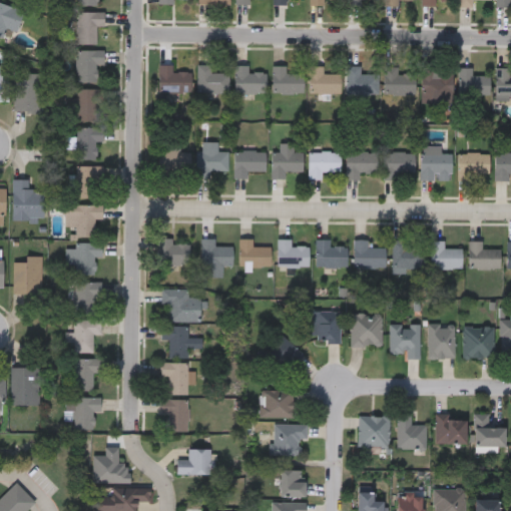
[(81,0),(82,8),(103,8),(102,0),(81,0)]
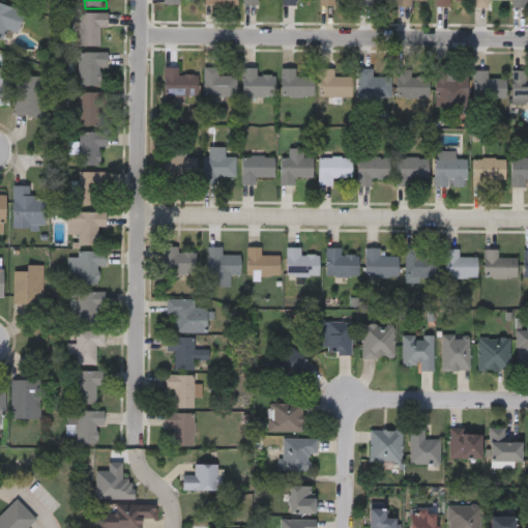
[(357,0),(325,0),(325,9),(340,9),(340,1),(358,1),(357,0)]
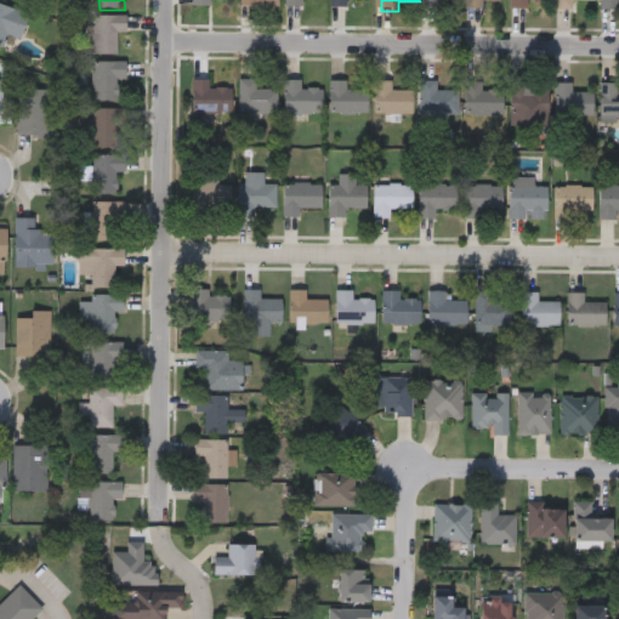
[(510,0),(472,0),(472,10),(489,11),(489,3),(510,3),(510,0)]
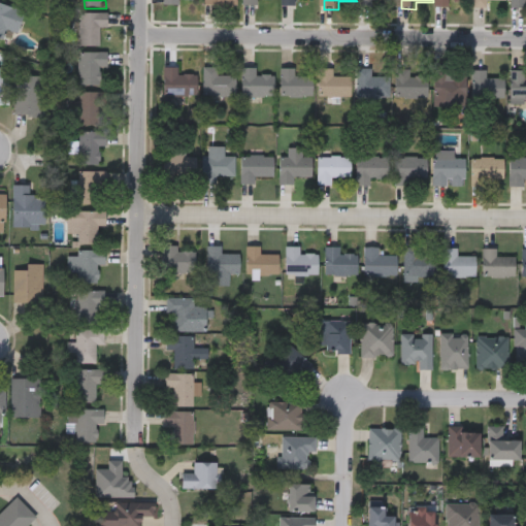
[(440,0),(440,9),(454,9),(454,3),(471,3),(471,0),(440,0)]
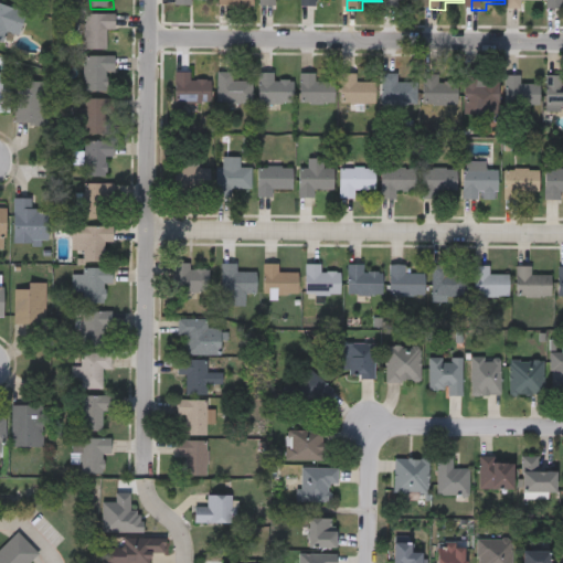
[(507,0),(522,0),(522,9),(507,9),(507,0)]
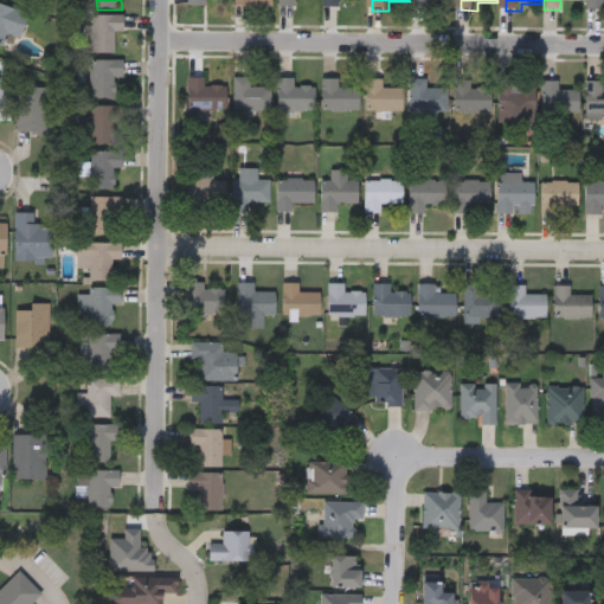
[(603,0),(603,10),(588,10),(588,0),(603,0)]
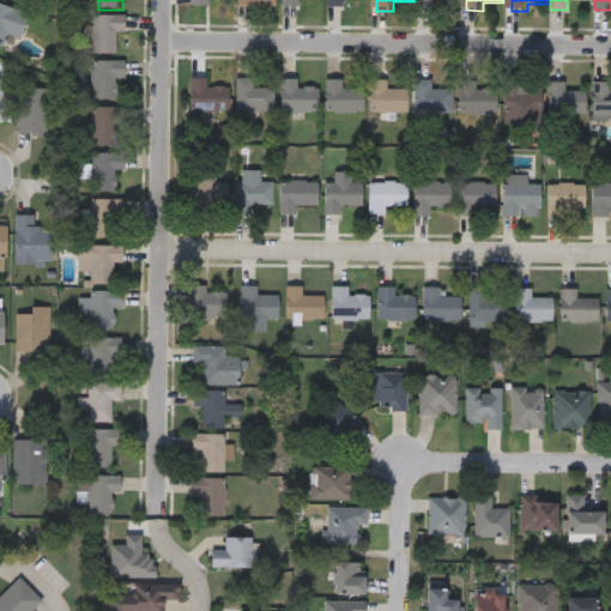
[(8,35),(5,44),(0,42),(0,2),(30,11),(22,38),(8,35)]
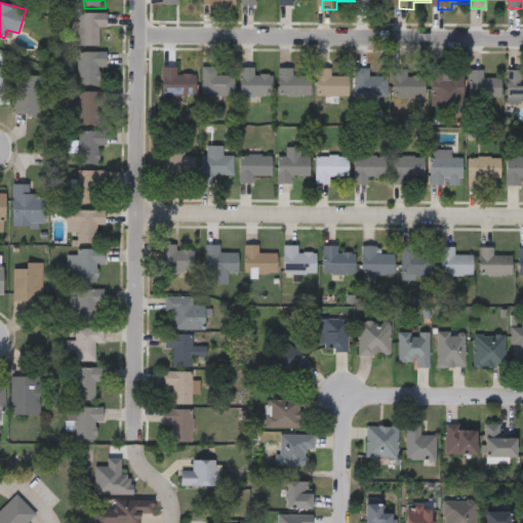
[(107,13),(107,45),(79,45),(79,13),(107,13)]
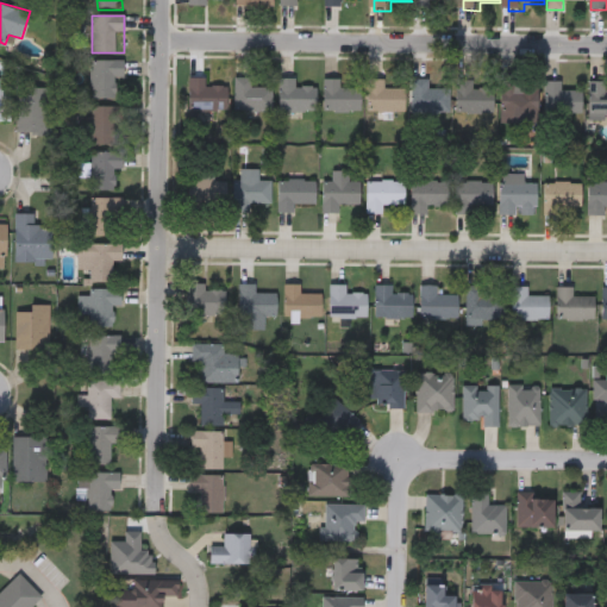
[(124,60),(124,79),(117,79),(117,99),(92,99),(92,60),(124,60)]
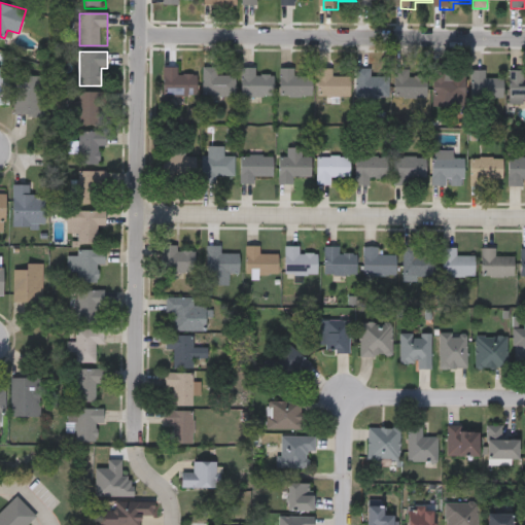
[(0,66),(1,66),(1,73),(10,73),(10,105),(0,105),(0,66)]
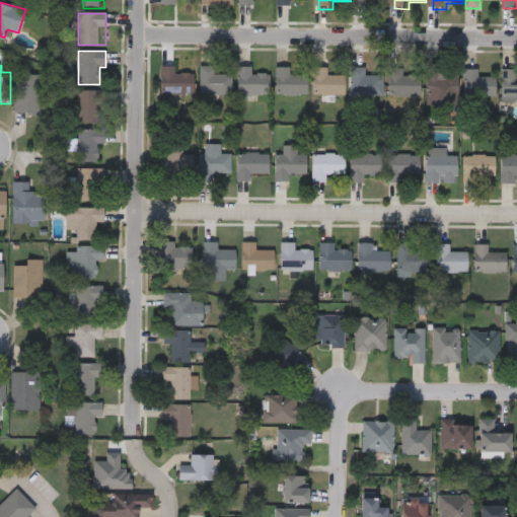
[(214,66),(214,75),(232,75),(232,94),(200,94),(200,66),(214,66)]
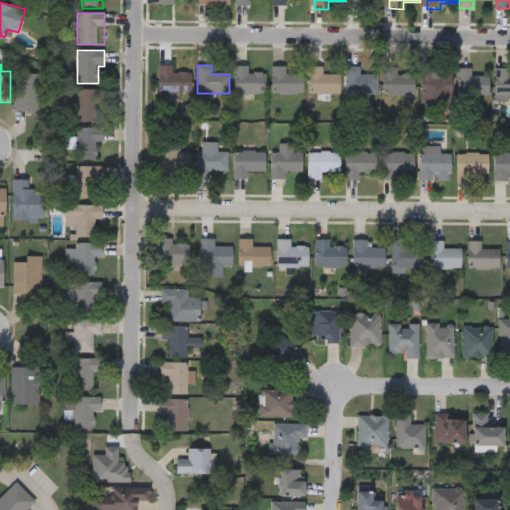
[(159,66),(172,66),(172,74),(192,74),(192,93),(159,93),(159,66)]
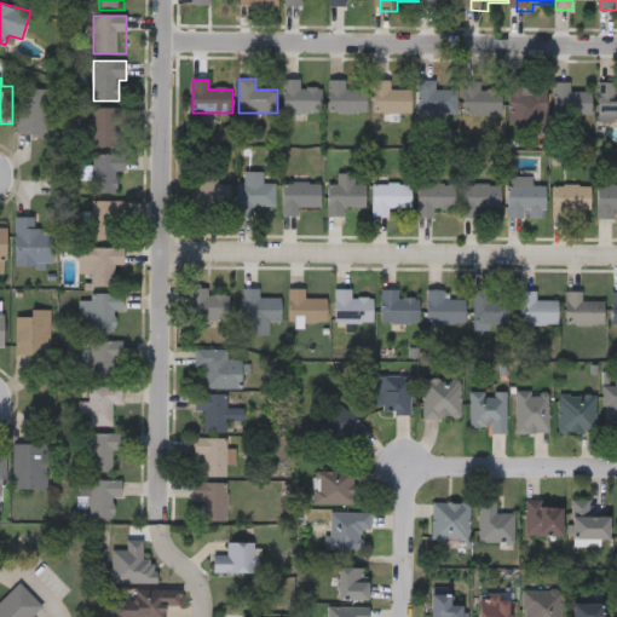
[(322,113),(284,113),(284,80),(300,80),(300,90),(322,90),(322,113)]
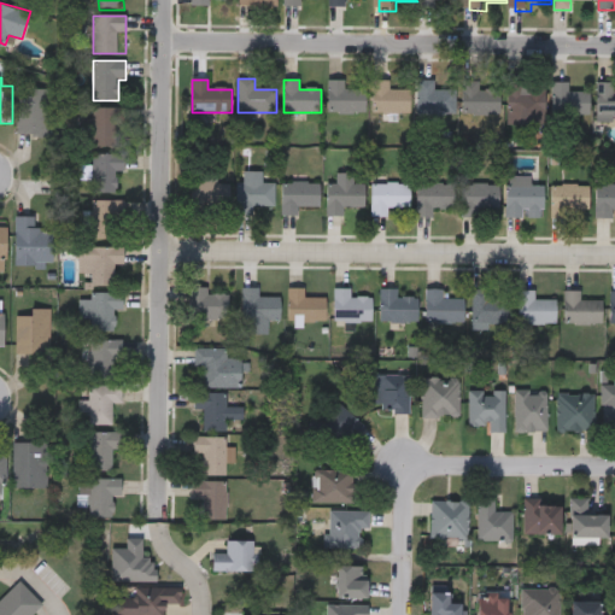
[(328,113),(328,80),(344,81),(344,89),(367,91),(365,115),(328,113)]
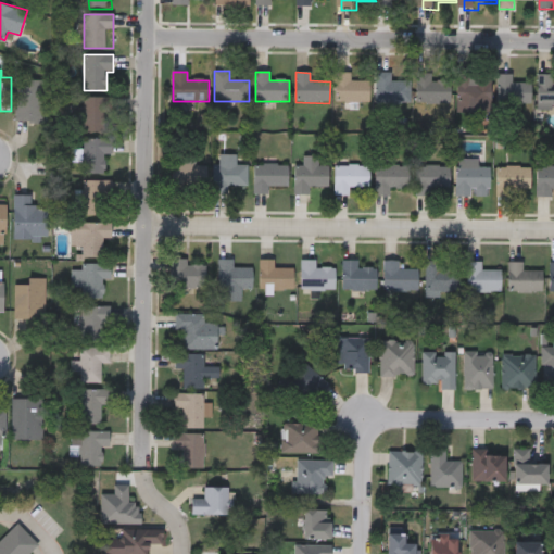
[(336,103),(336,72),(351,72),(351,80),(370,80),(370,103),(336,103)]
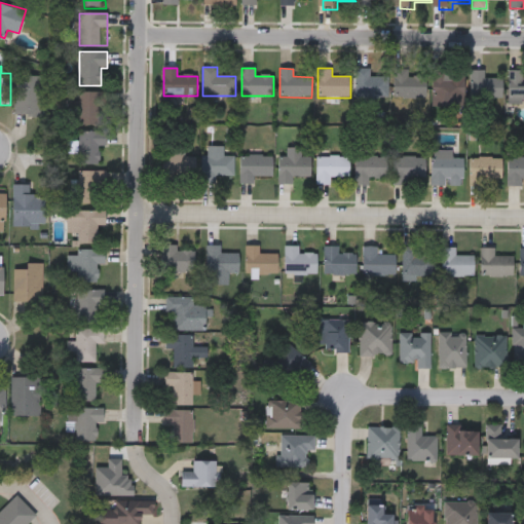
[(388,72),(388,98),(357,98),(357,69),(371,69),(371,72),(388,72)]
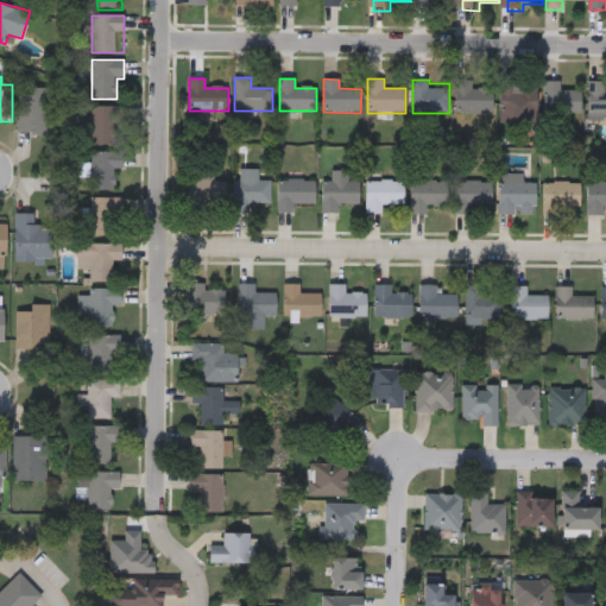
[(456,113),(456,81),(472,81),(472,89),(493,89),(493,113),(456,113)]
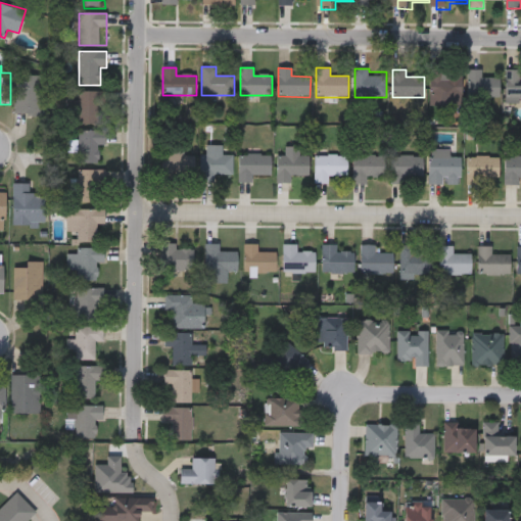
[(462,97),(431,97),(431,69),(462,69),(462,97)]
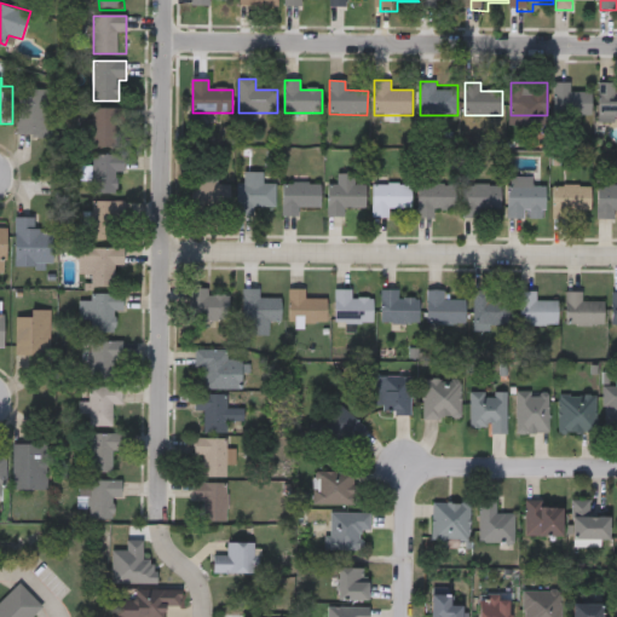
[(554,116),(554,82),(571,82),(571,92),(593,92),(593,116),(554,116)]
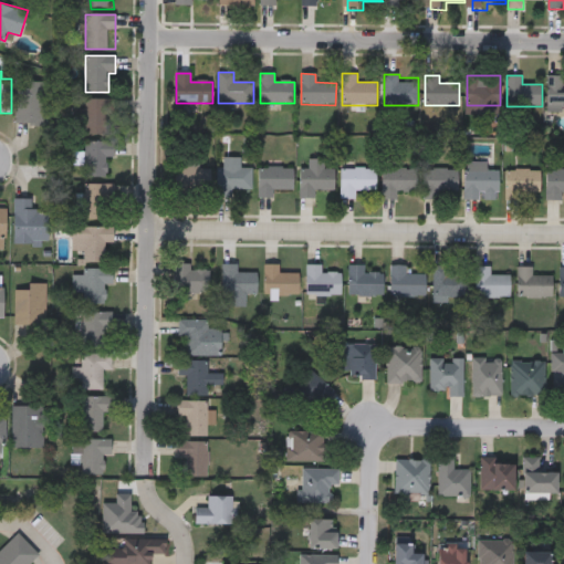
[(561,75),(561,82),(563,82),(563,106),(562,106),(562,112),(547,112),(549,75),(561,75)]
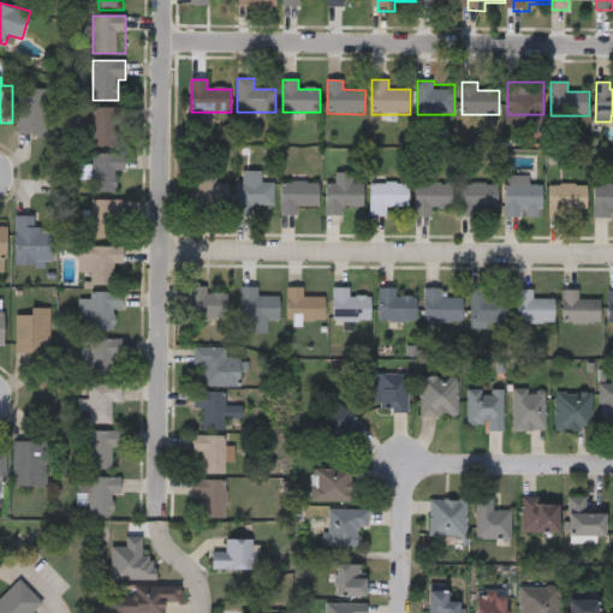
[(52,88),(51,135),(18,134),(19,94),(33,94),(33,88),(52,88)]
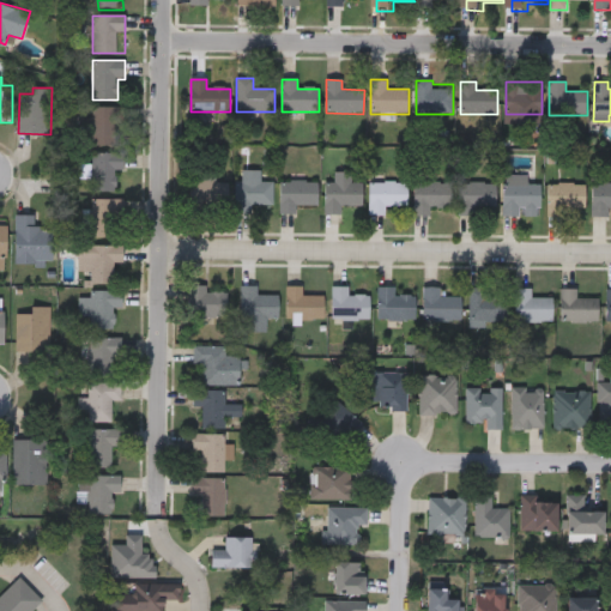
[(92,146),(92,107),(122,107),(122,146),(92,146)]
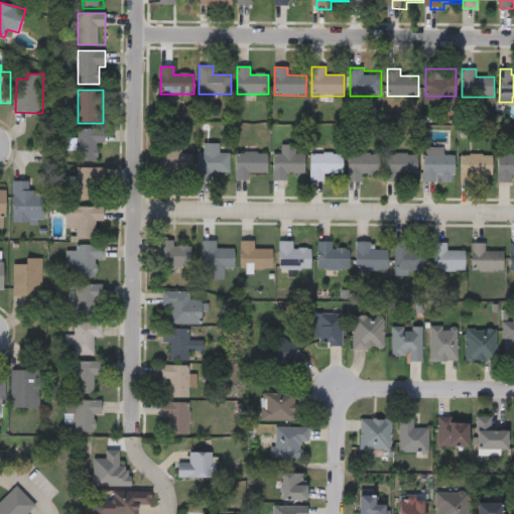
[(104,143),(97,143),(97,160),(78,160),(78,129),(104,129),(104,143)]
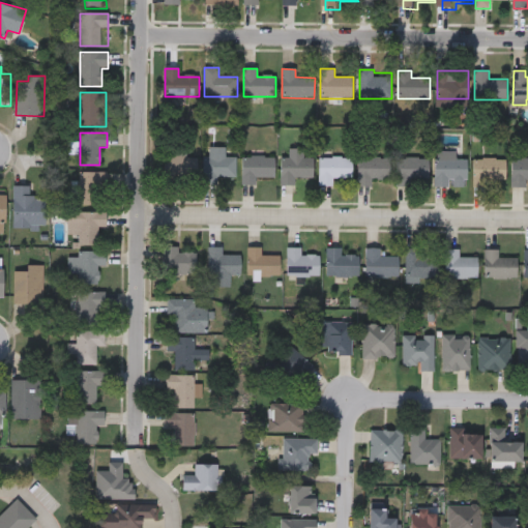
[(204,158),(209,158),(209,148),(225,148),(225,157),(236,157),(236,177),(217,177),(217,185),(204,185),(204,158)]
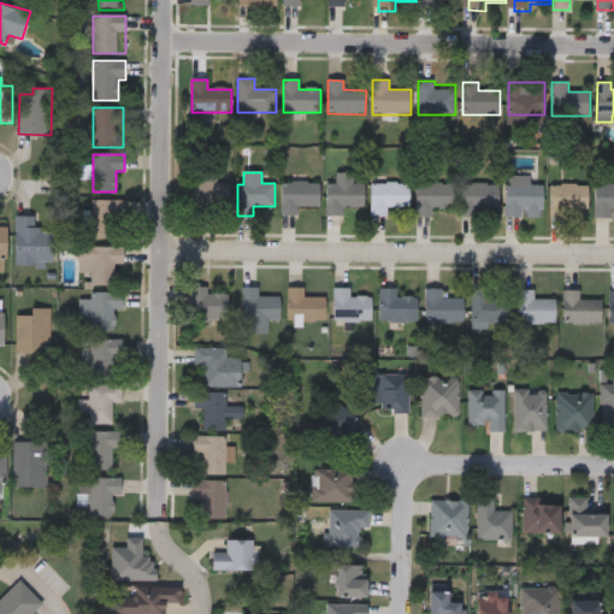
[(328,211),(328,176),(353,176),(353,183),(365,183),(365,211),(328,211)]
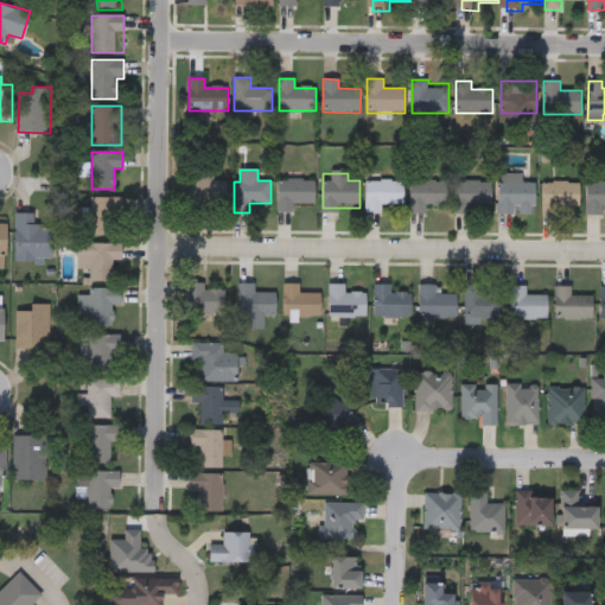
[(523,174),(523,183),(536,183),(536,208),(514,208),(514,214),(500,214),(500,174),(523,174)]
